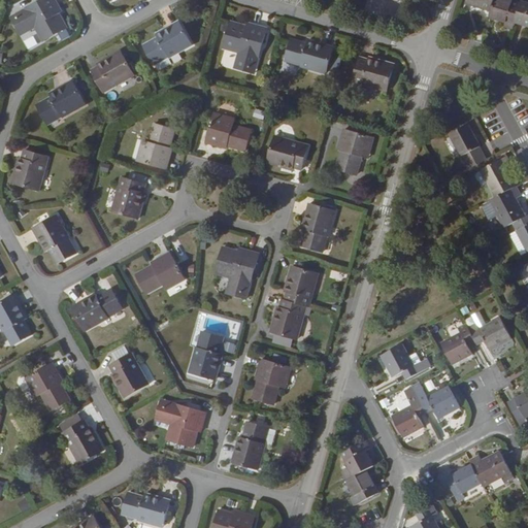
[(28,7),(20,11),(22,17),(13,22),(21,35),(35,28),(41,40),(64,28),(57,15),(55,10),(59,7),(54,0),(40,0),(37,2),(39,5),(30,10),(28,7)]
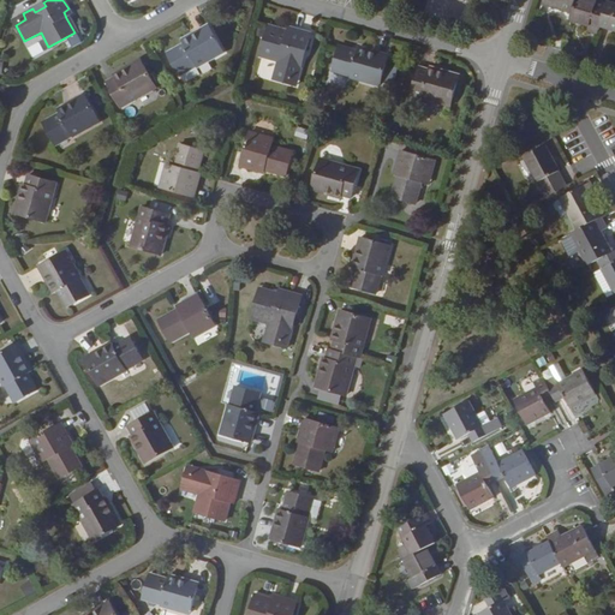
[(577,0),(544,0),(544,3),(574,11),(577,0)]
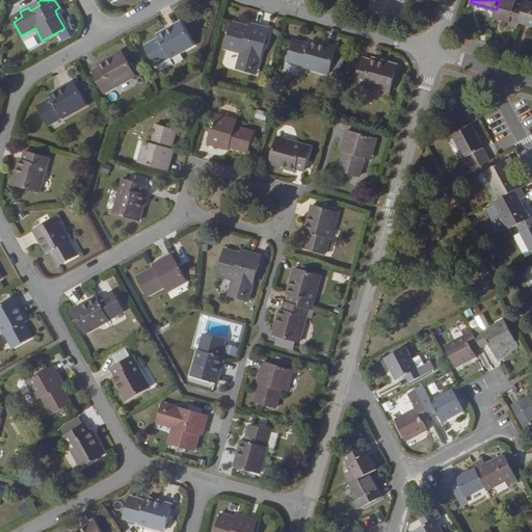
[(521,20),(526,2),(519,0),(499,0),(497,9),(495,16),(509,20),(508,26),(519,28),(521,20)]
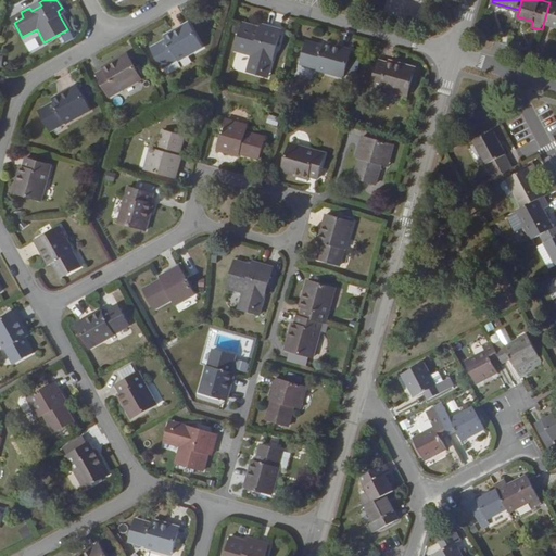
[(555,1),(552,0),(550,0),(550,2),(544,21),(555,24),(555,1)]
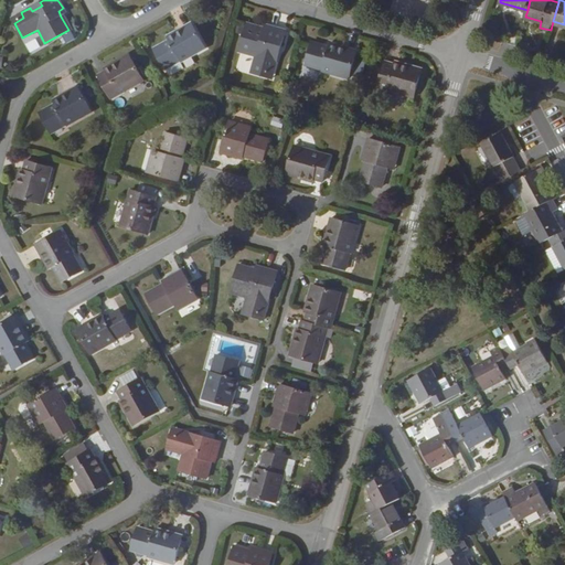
[(23,18),(21,12),(11,18),(14,23),(23,18)]
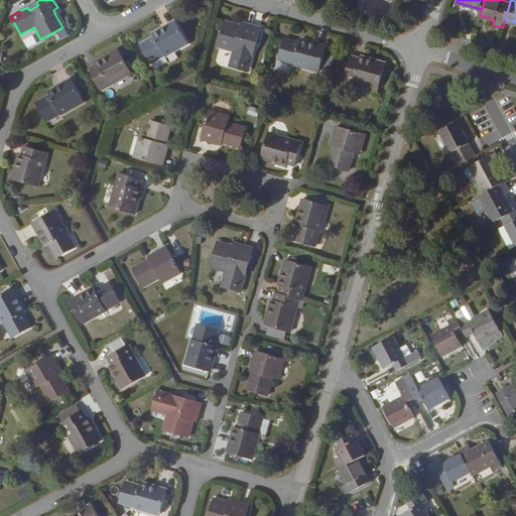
[(184,45),(171,22),(149,35),(150,38),(137,46),(148,63),(162,56),(162,57),(184,45)]
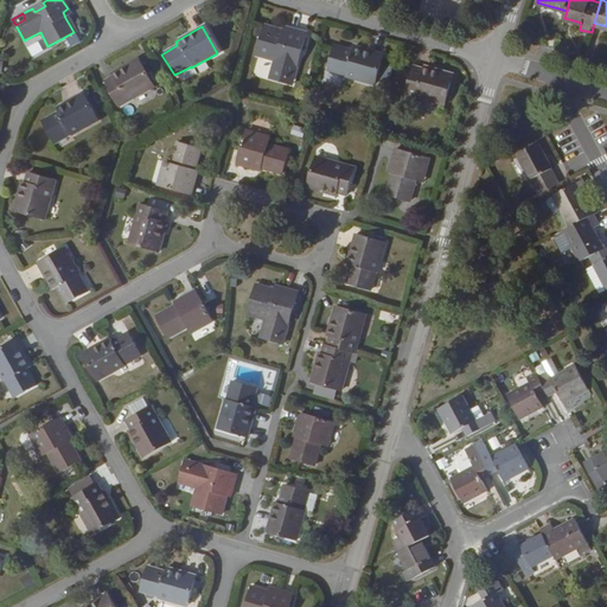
[(304,34),(286,30),(285,34),(279,33),(263,29),(255,58),(270,62),(267,80),(286,84),(288,72),(293,75),(296,64),(292,63),(295,51),(300,52),(304,34)]
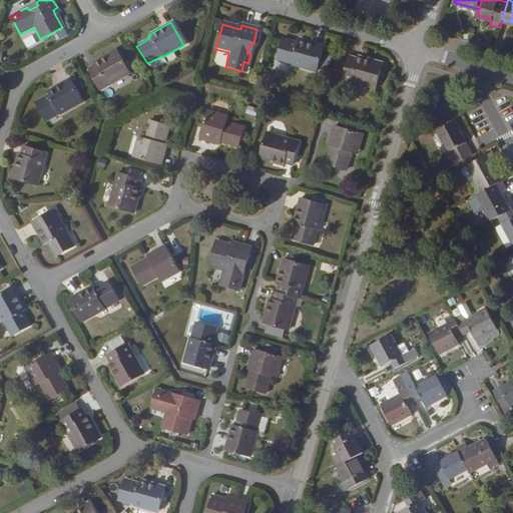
[(315,72),(322,47),(298,40),(297,43),(282,39),(276,60),(291,64),(290,65),(315,72)]
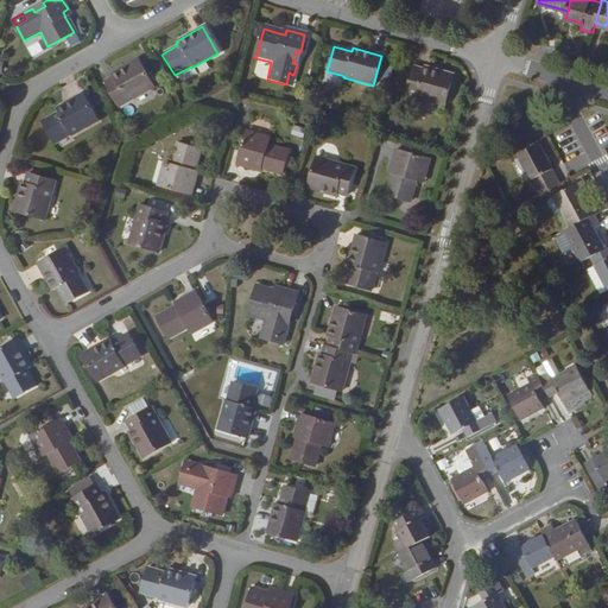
[(135,61),(124,68),(125,70),(111,78),(102,82),(116,107),(151,87),(135,61)]
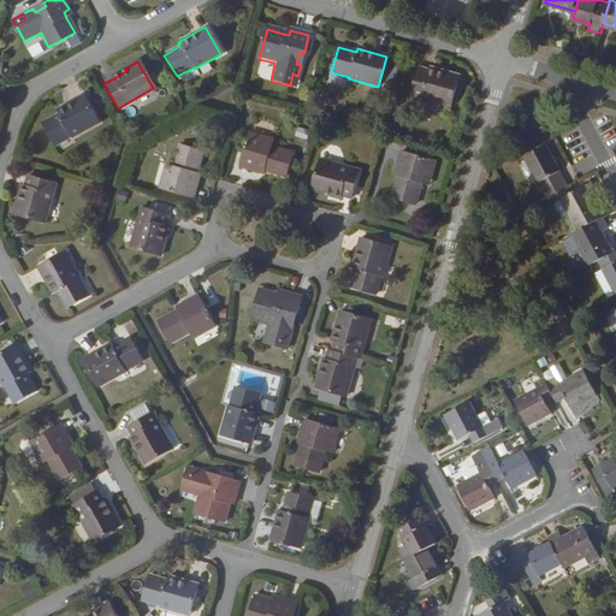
[(126,71),(125,69),(111,76),(112,80),(126,71)]
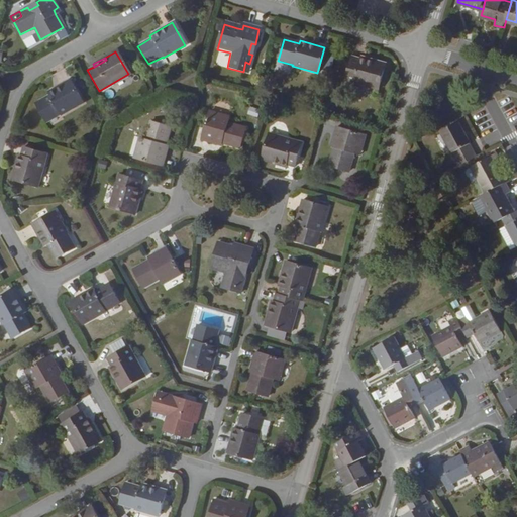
[(384,65),(373,62),(373,65),(358,61),(350,59),(343,82),(377,91),(384,65)]
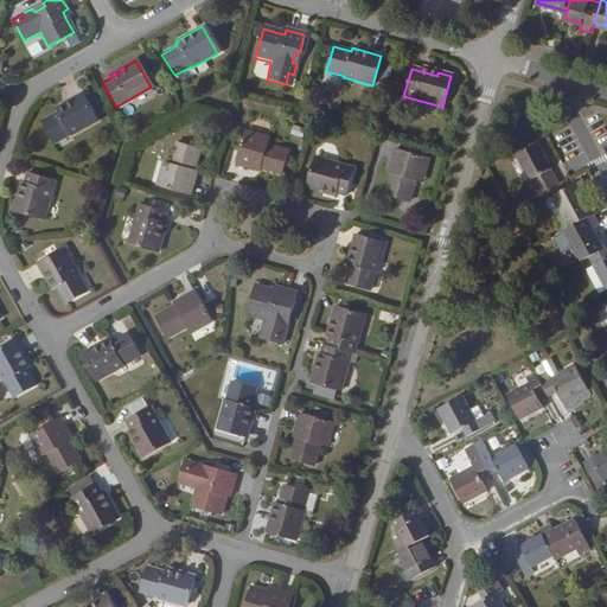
[(70,135),(96,120),(81,94),(56,108),(57,113),(42,121),(53,144),(69,133),(70,135)]
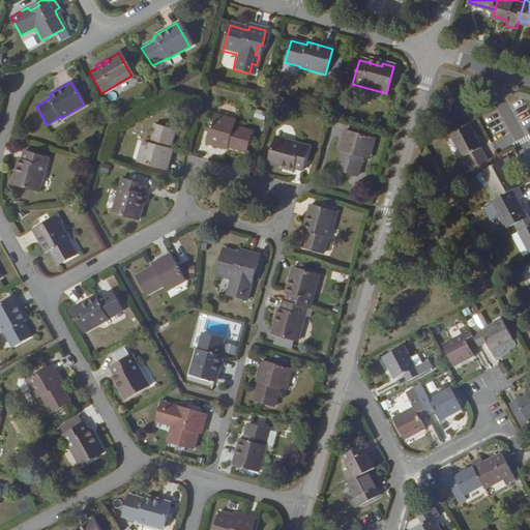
[(251,133),(233,128),(229,126),(231,120),(214,116),(206,145),(227,150),(228,148),(245,152),(251,133)]
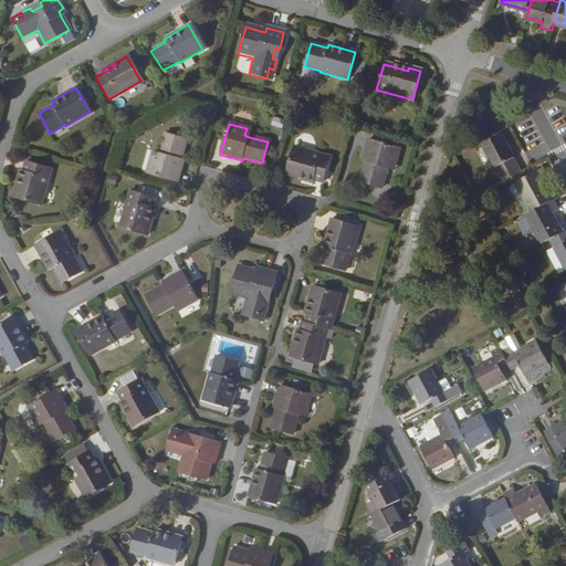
[(498,175),(517,164),(501,133),(481,144),(498,175)]
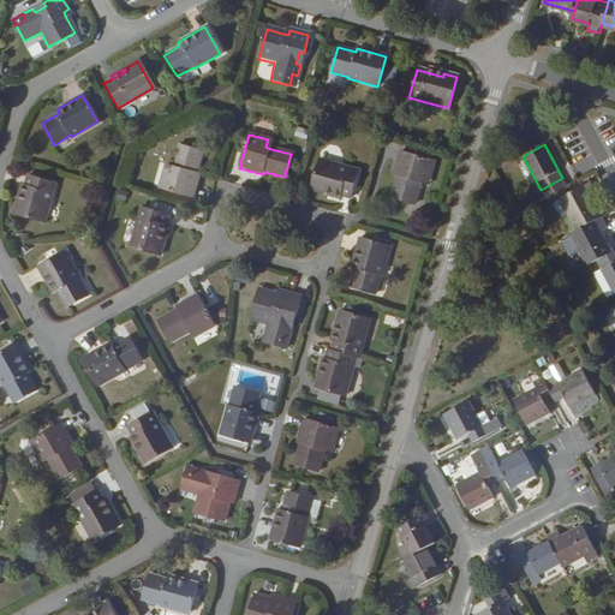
[(178,147),(173,167),(172,172),(163,169),(159,189),(191,198),(198,174),(195,173),(201,153),(178,147)]
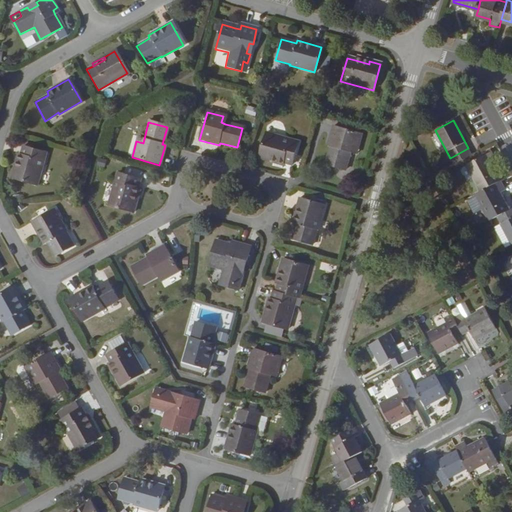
[(345,170),(350,153),(351,149),(356,151),(361,135),(334,127),(328,147),(330,148),(326,164),(345,170)]
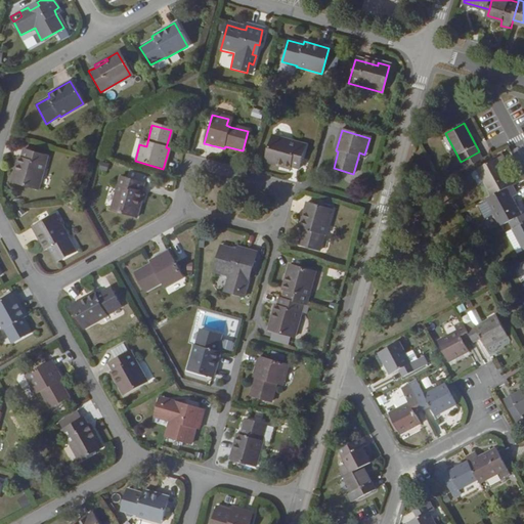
[(265,163),(276,166),(277,163),(291,167),(299,170),(306,145),(272,136),(265,163)]
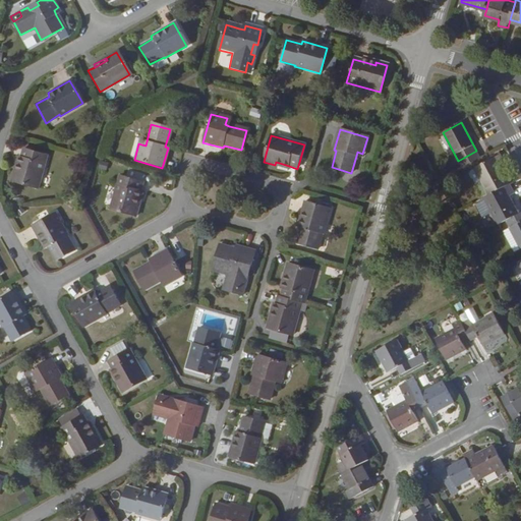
[(22,150),(20,157),(17,172),(14,170),(11,181),(37,188),(46,156),(22,150)]
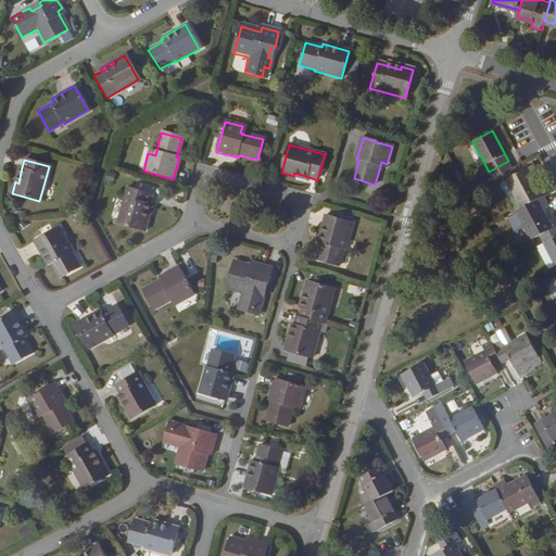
[(492,178),(512,167),(508,161),(489,172),(492,178)]
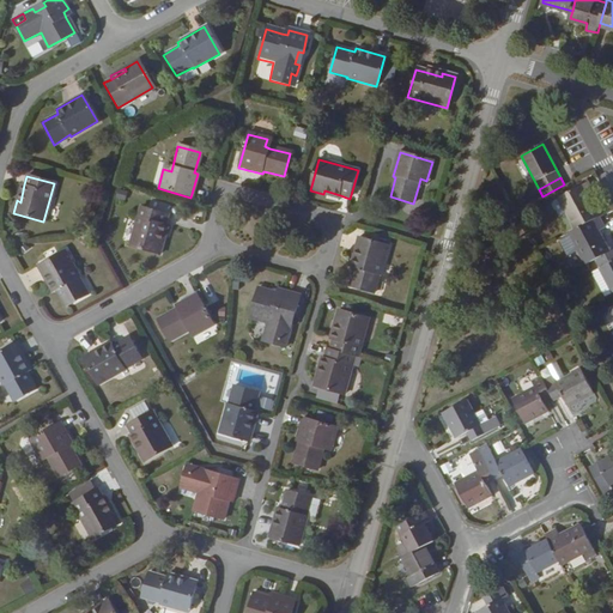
[(559,196),(576,228),(601,216),(589,194),(595,190),(592,181),(559,196)]
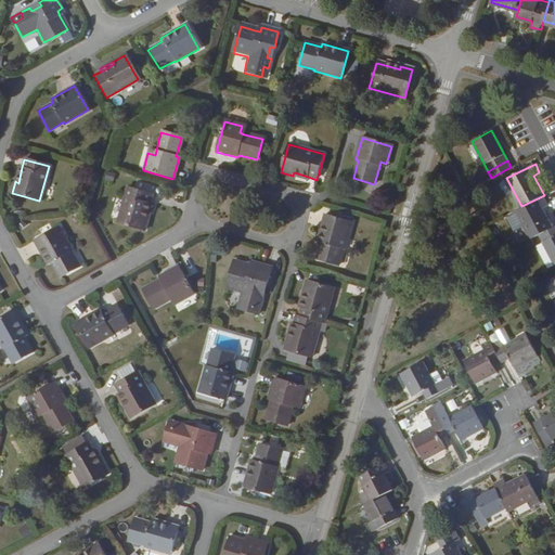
[(143,231),(146,220),(143,219),(147,204),(150,195),(125,189),(115,223),(143,231)]
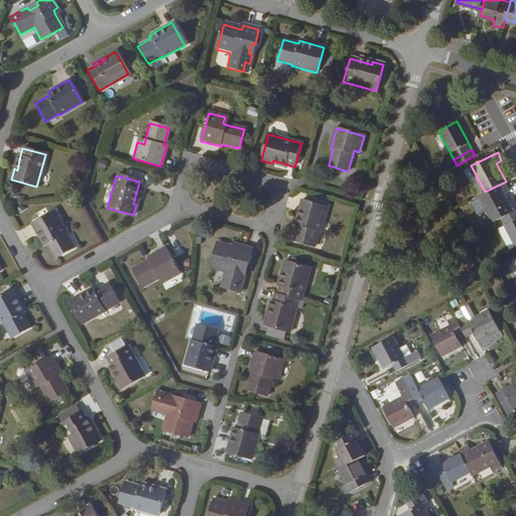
[(479,195),(493,222),(514,210),(506,194),(511,190),(506,180),(506,181),(485,191),(479,195)]
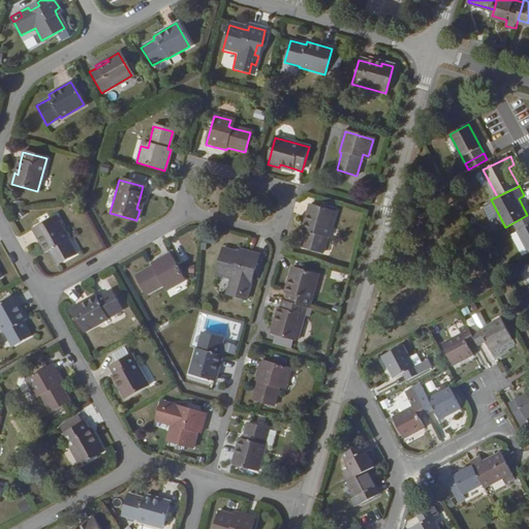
[(328,239),(334,214),(309,207),(302,231),(306,232),(301,248),(321,253),(325,239),(328,239)]
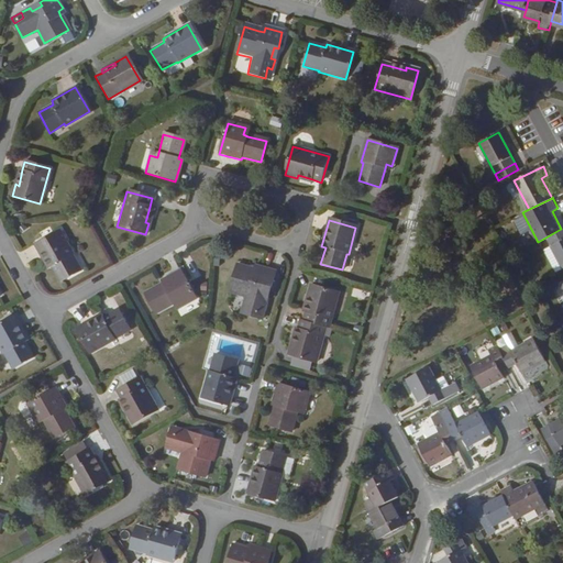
[(562,228),(561,229),(547,238),(551,245),(562,267),(562,228)]
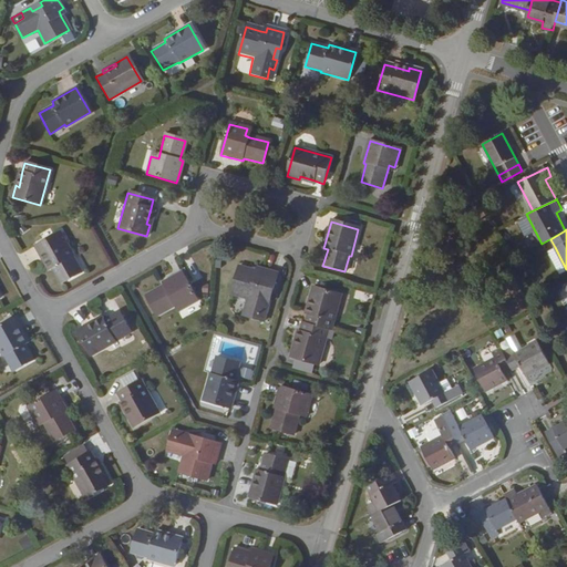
[(59,285),(80,274),(71,259),(73,258),(60,233),(33,247),(48,272),(51,269),(59,285)]
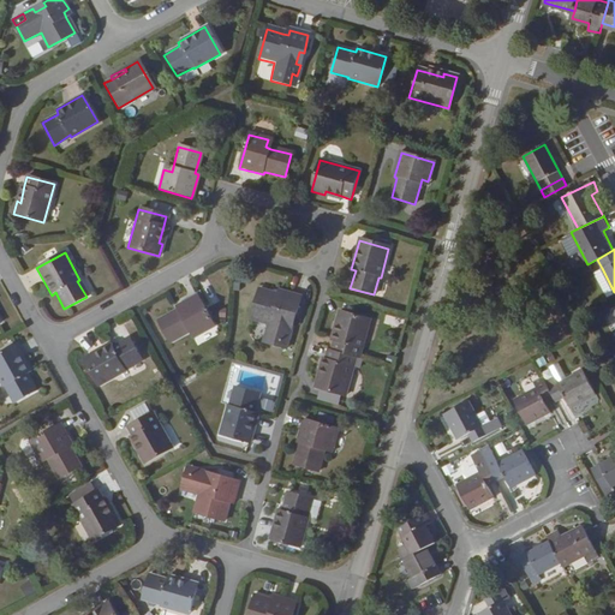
[(614,292),(602,268),(593,272),(607,296),(614,292)]
